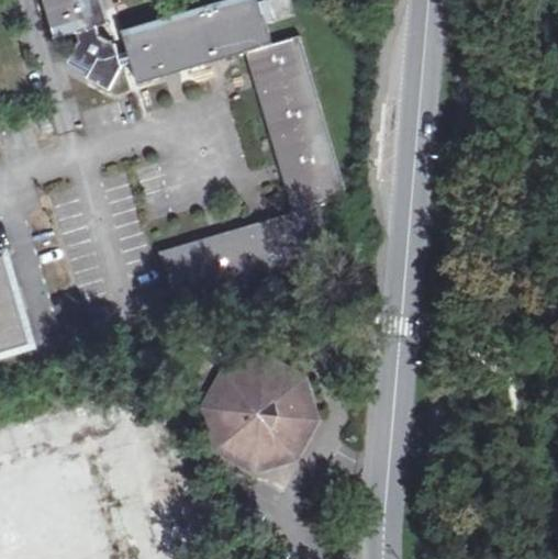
[(109,87),(120,65),(116,55),(113,44),(99,36),(98,36),(95,26),(105,22),(99,0),(42,0),(54,38),(76,32),(79,41),(77,41),(70,56),(90,66),(87,76),(109,87)]
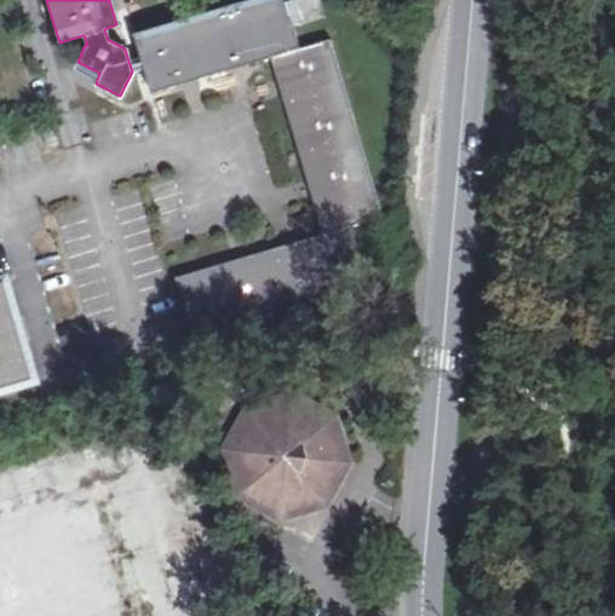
[(241,0),(133,34),(141,56),(144,69),(151,91),(269,56),(323,234),(174,277),(191,337),(366,283),(349,225),(379,216),(325,40),(294,50),(281,0),(241,0)]
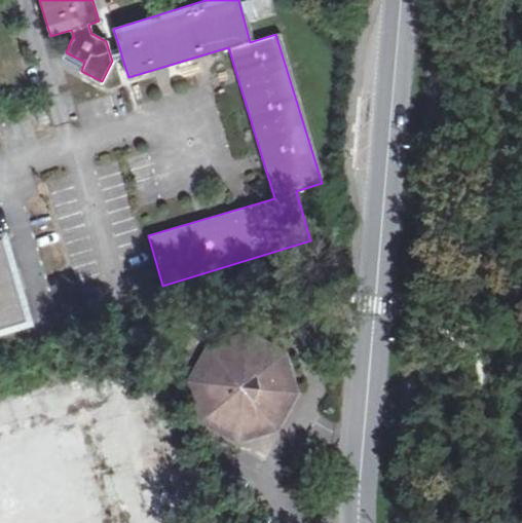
[(109,51),(112,61),(122,59),(119,47),(109,51)]
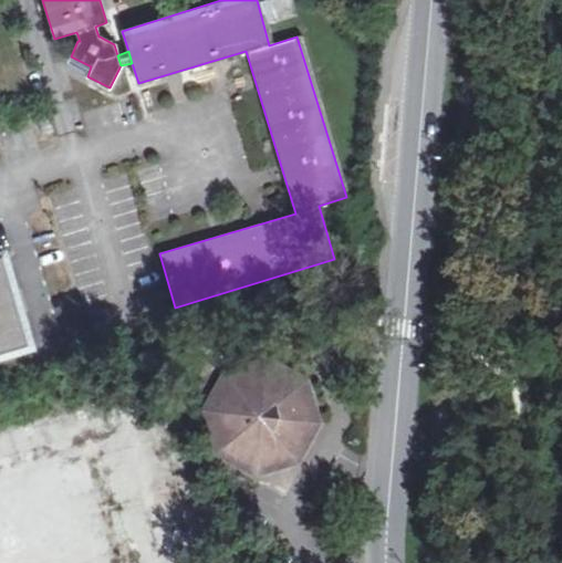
[(0,355),(32,345),(4,257),(0,258),(0,355)]
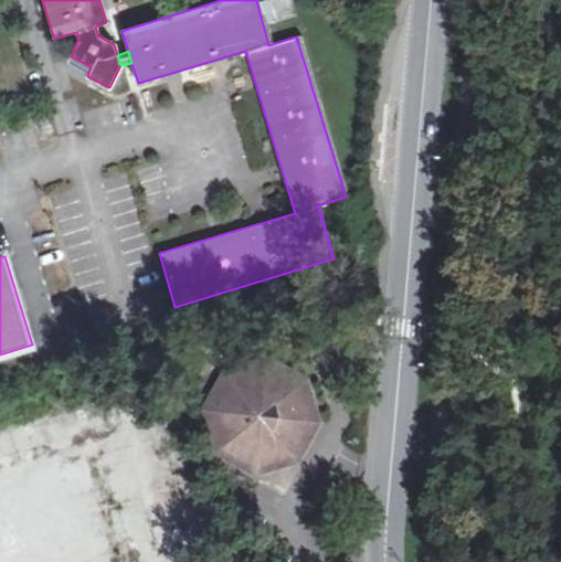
[(229,484),(307,457),(298,431),(321,424),(296,346),(209,374),(215,395),(201,400),(229,484)]
